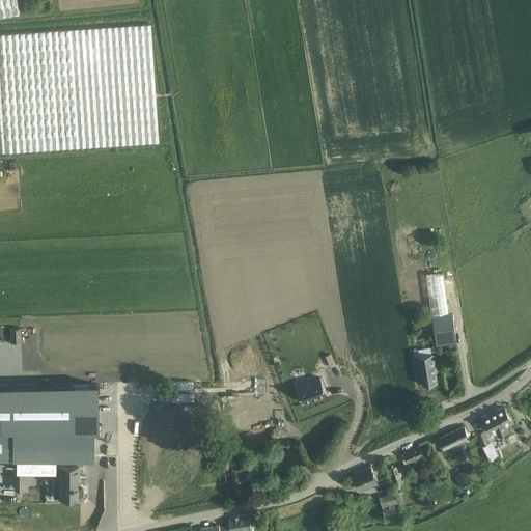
[(0,0),(0,17),(19,14),(17,0),(0,0)]
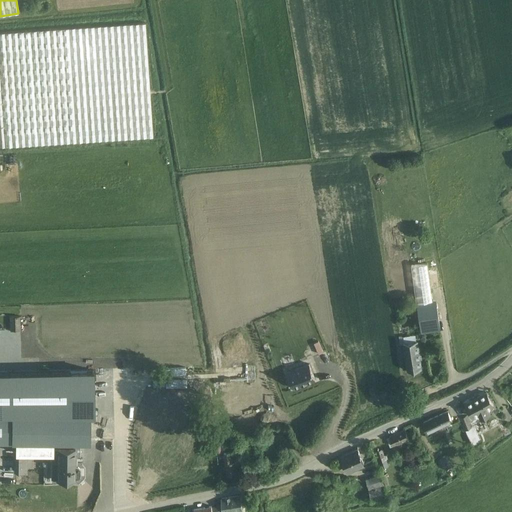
[(0,146),(153,137),(145,23),(0,32),(0,146)]
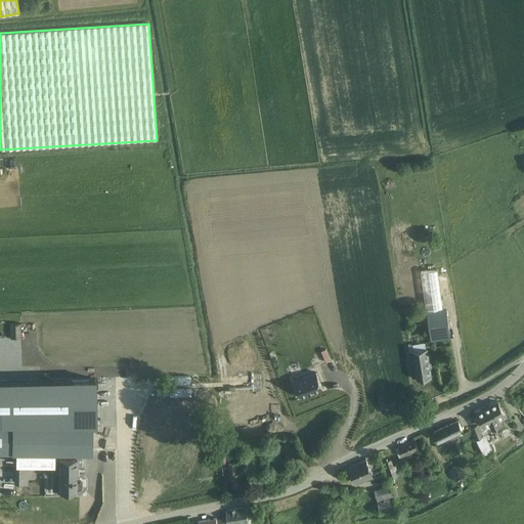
[(415,260),(415,243),(401,244),(401,260),(415,260)]
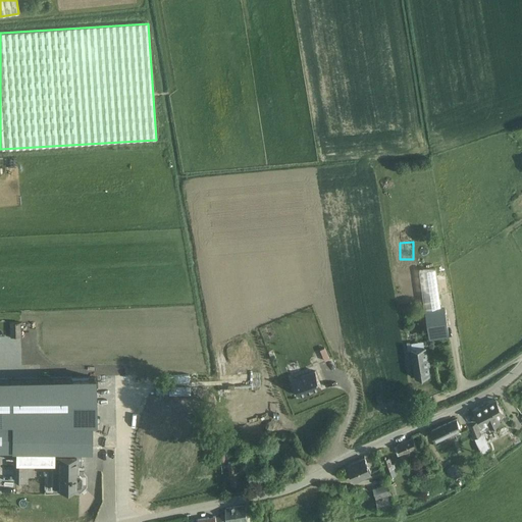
[(428,330),(448,327),(446,316),(426,319),(428,330)]
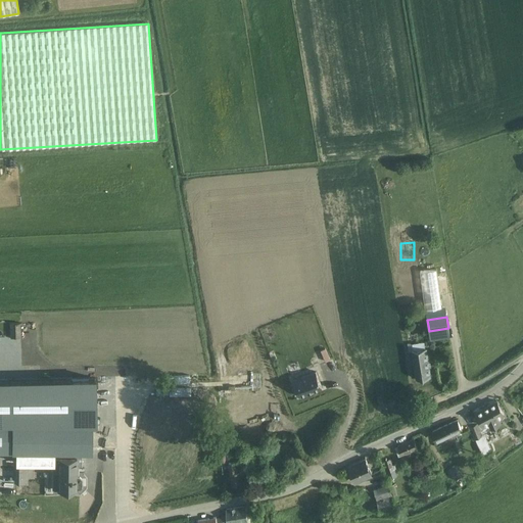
[(20,337),(20,323),(9,324),(10,338),(20,337)]
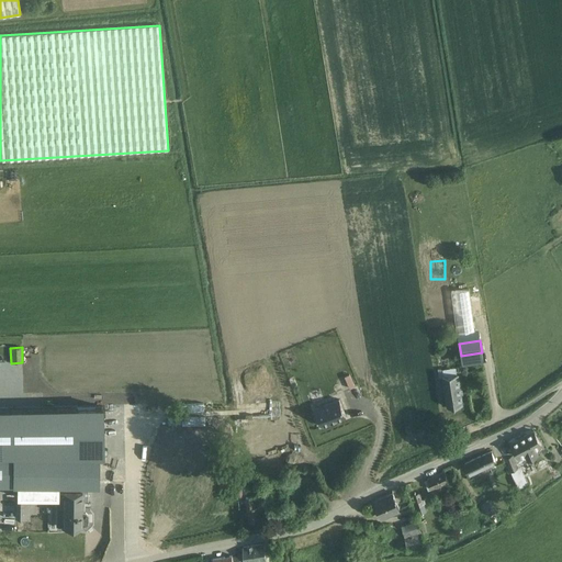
[(458,375),(444,378),(448,407),(462,405),(458,375)]
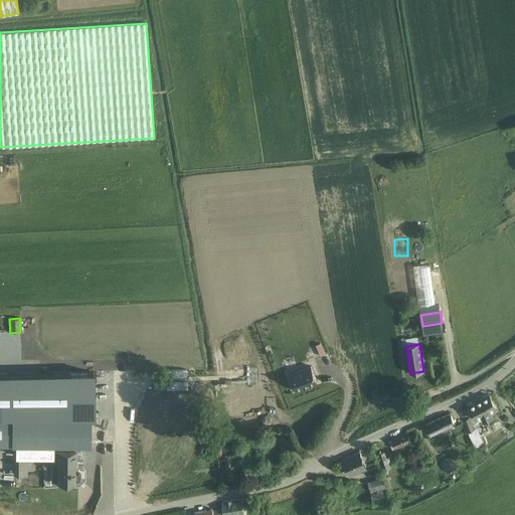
[(311,366),(289,374),(295,390),(303,387),(304,387),(309,385),(317,381),(311,366)]
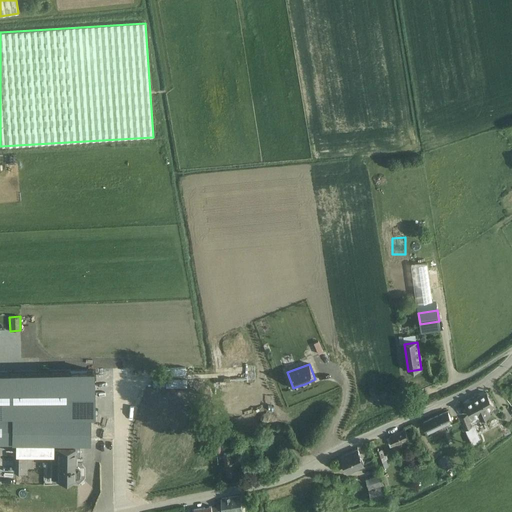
[(93,370),(0,372),(0,414),(90,415),(94,415),(93,370)]
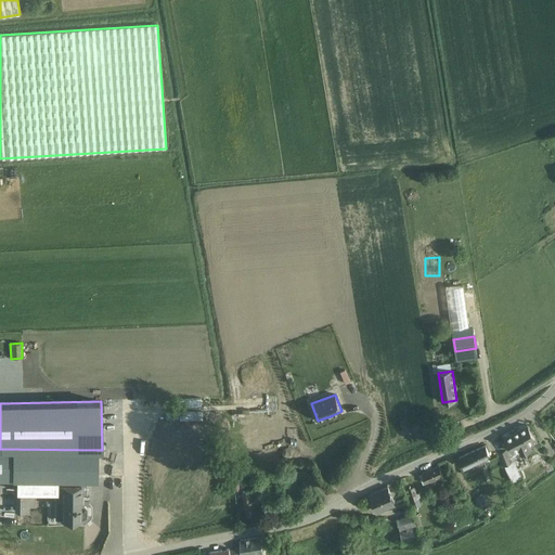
[(531,448),(528,443),(534,440),(527,425),(505,437),(513,452),(519,448),(521,453),(531,448)]
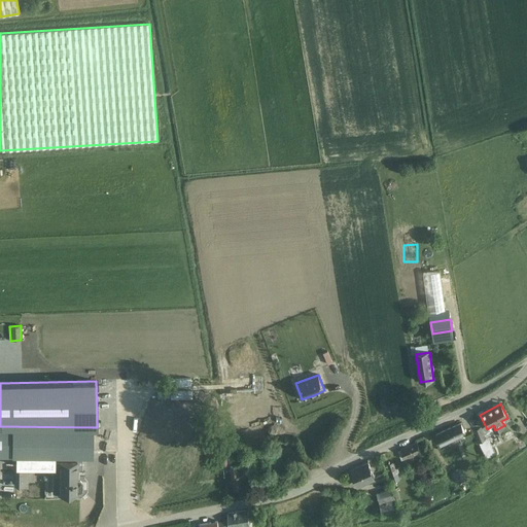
[(436,434),(440,443),(464,431),(460,424),(436,434)]
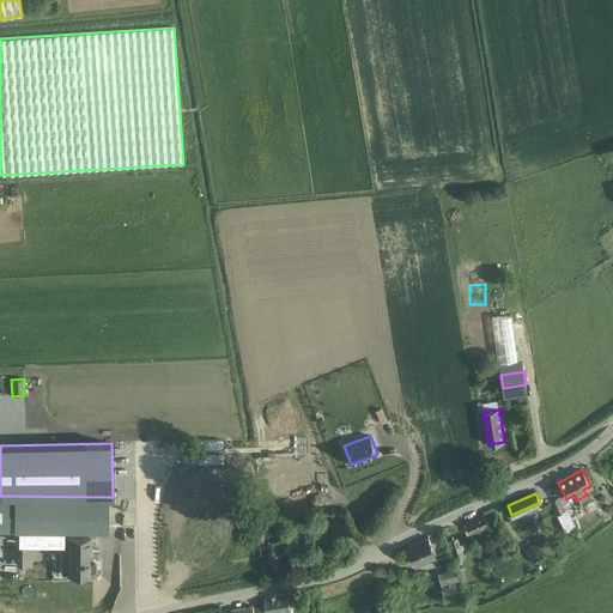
[(0,496),(0,526),(18,527),(19,542),(62,542),(62,538),(65,538),(66,527),(108,527),(108,497),(0,496)]
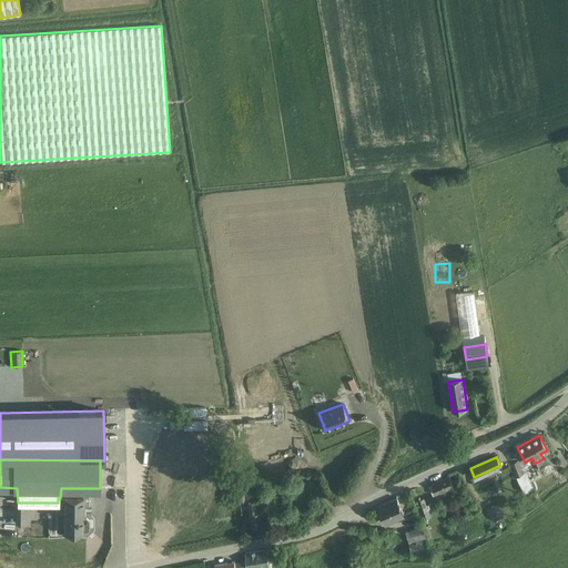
[(520,462),(509,466),(515,478),(525,474),(520,462)]
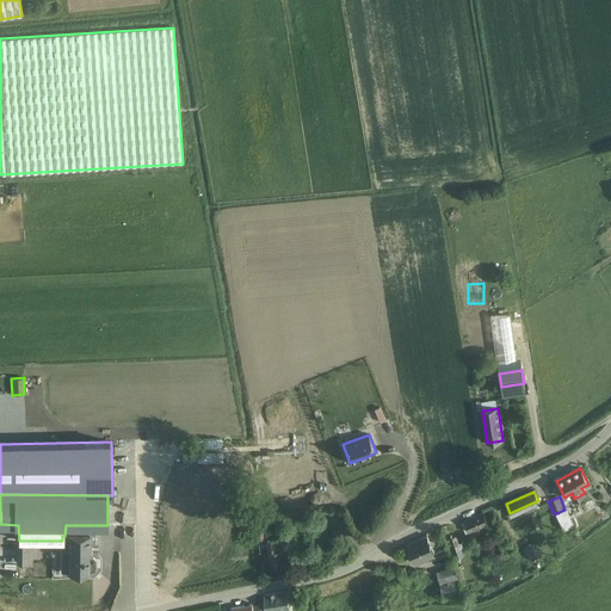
[(483,512),(461,523),(466,532),(488,523),(483,512)]
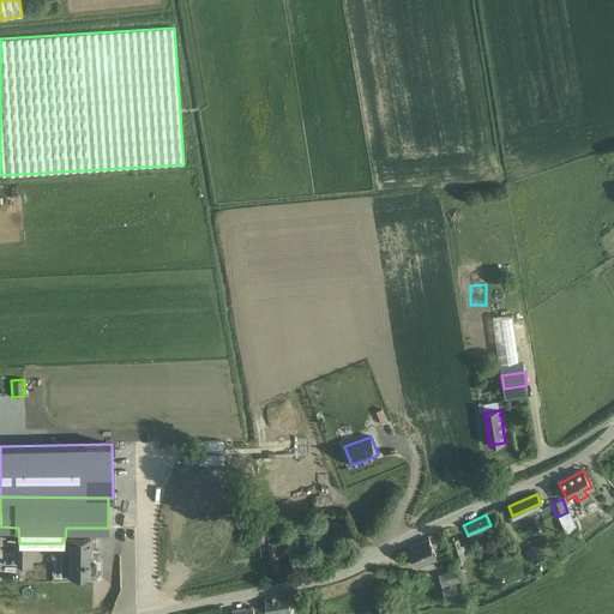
[(409,547),(417,565),(437,555),(428,537),(409,547)]
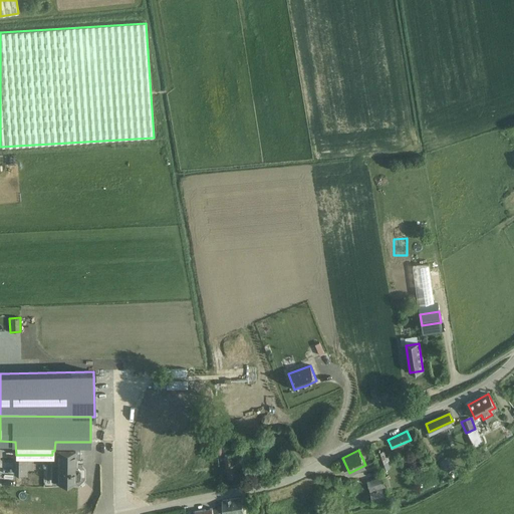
[(54,451),(52,451),(52,455),(52,480),(57,480),(57,482),(75,482),(75,480),(78,480),(80,478),(80,471),(78,469),(75,469),(75,452),(54,451)]
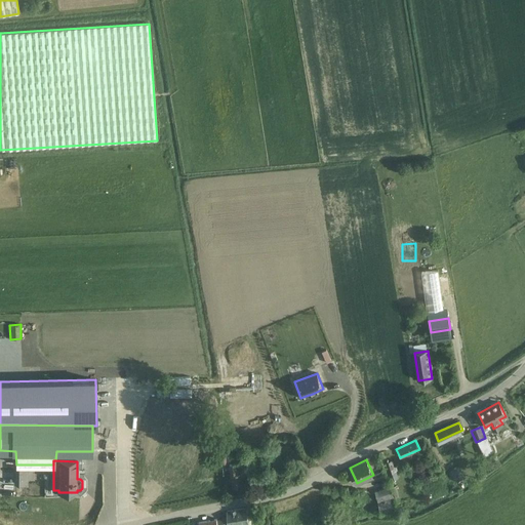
[(229,463),(233,489),(243,487),(242,476),(245,476),(244,472),(241,472),(240,462),(229,463)]
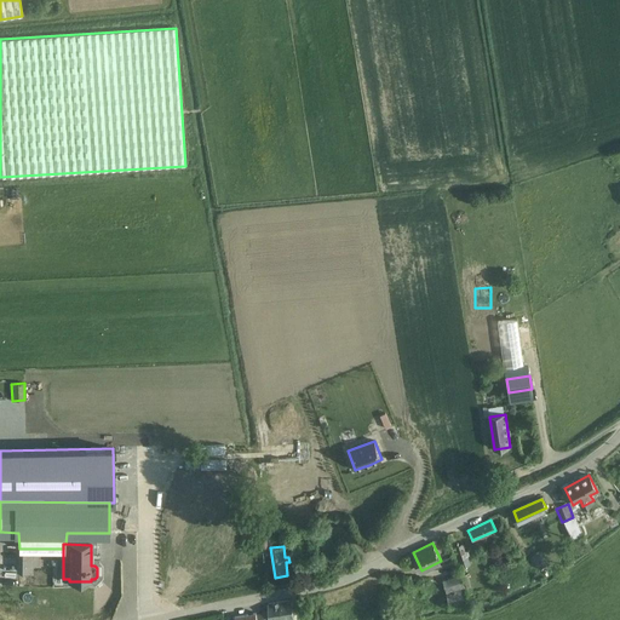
[(463,566),(468,564),(461,546),(457,549),(463,566)]
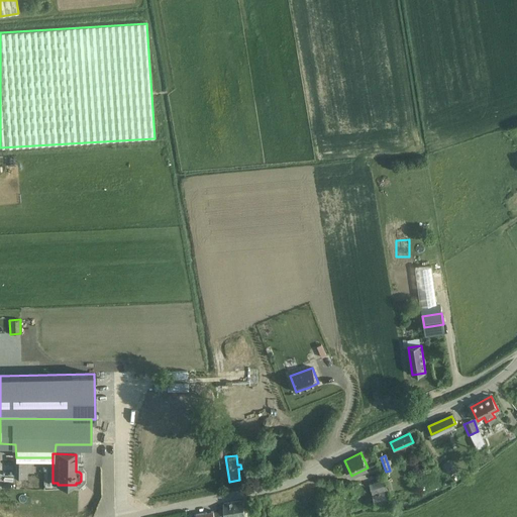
[(29,459),(15,459),(15,476),(29,477),(29,459)]
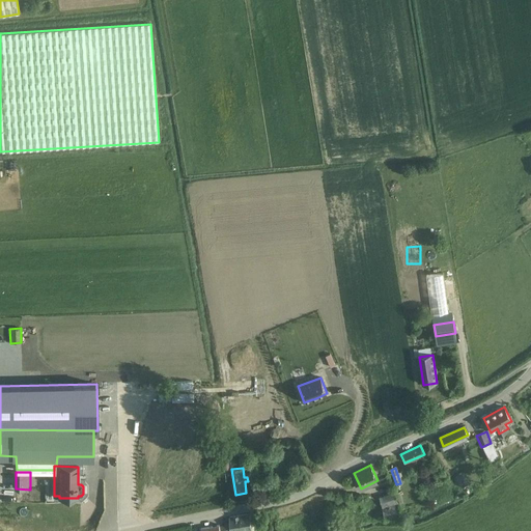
[(379,496),(385,519),(401,514),(394,492),(379,496)]
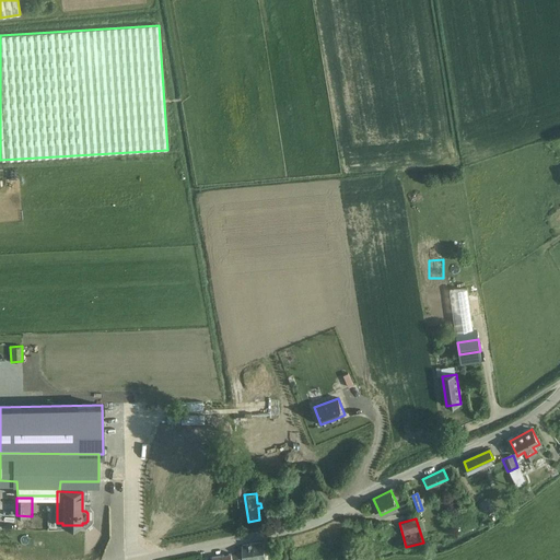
[(212,557),(212,559),(252,559),(265,558),(264,543),(243,546),(243,552),(232,553),(231,552),(212,557)]
